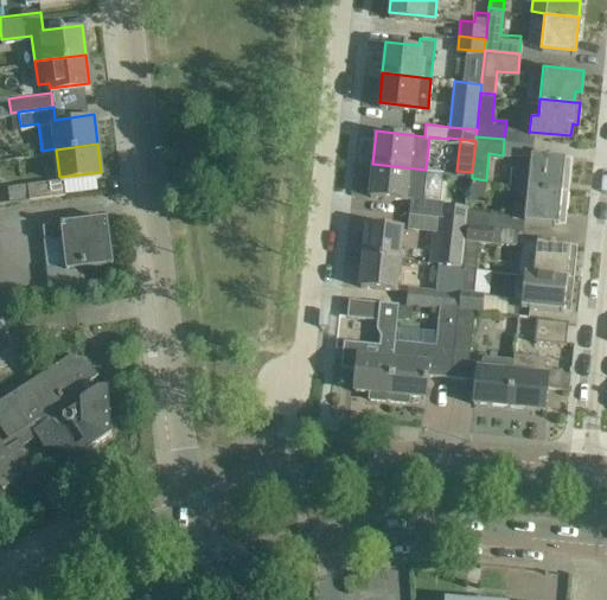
[(528,184),(568,189),(568,187),(561,186),(562,174),(569,174),(572,154),(531,151),(530,166),(511,164),(510,182),(528,184)]
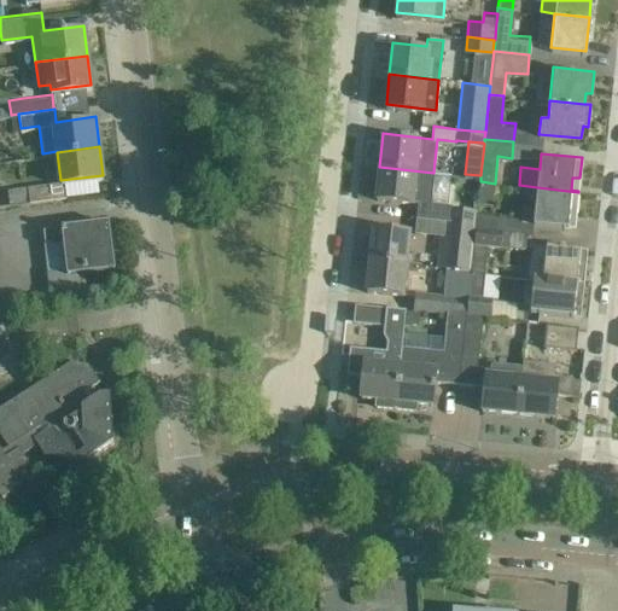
[(476,222),(477,210),(476,210),(476,207),(450,204),(452,202),(431,199),(433,173),(379,167),(375,196),(417,201),(415,215),(448,217),(448,220),(474,222),(476,222)]
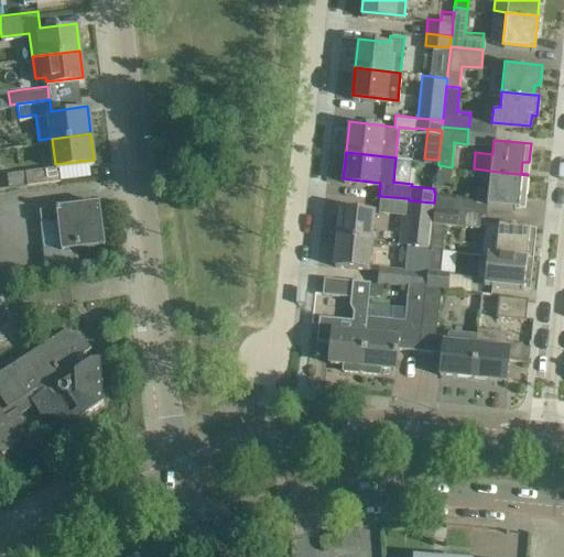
[(54,178),(52,163),(8,168),(9,185),(54,178)]
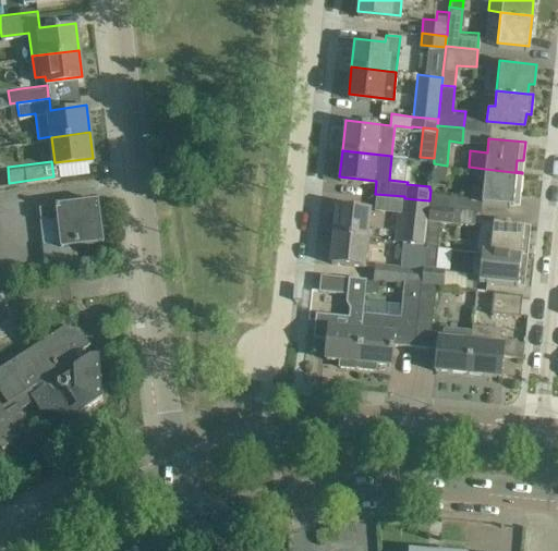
[(447,166),(434,163),(432,181),(445,182),(447,166)]
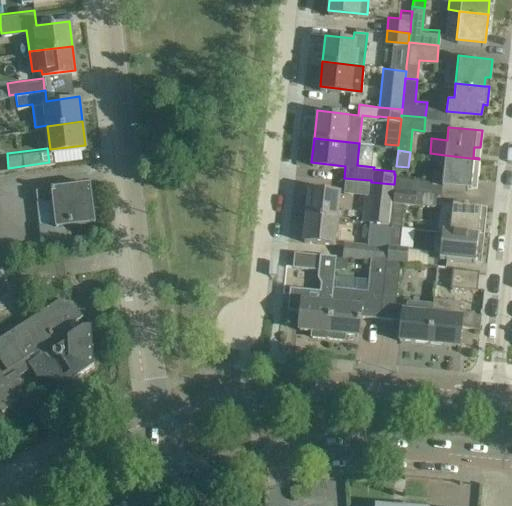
[(433,168),(432,182),(470,186),(471,174),(477,175),(479,159),(473,158),(445,155),(444,169),(433,168)]
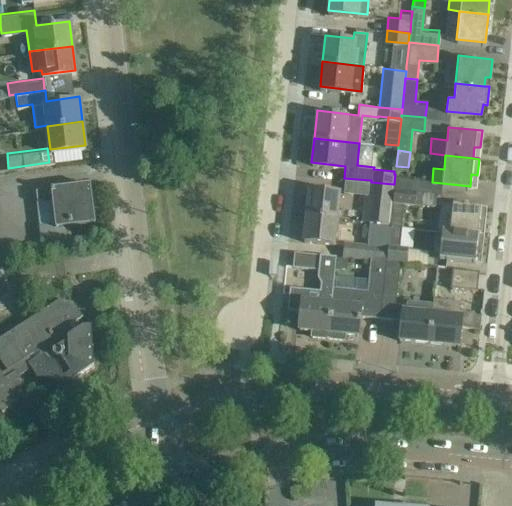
[(70,182),(35,187),(37,201),(39,224),(41,242),(52,241),(72,238),(72,237),(71,237),(69,220),(71,219),(71,218),(93,215),(93,220),(95,220),(90,180),(70,182)]
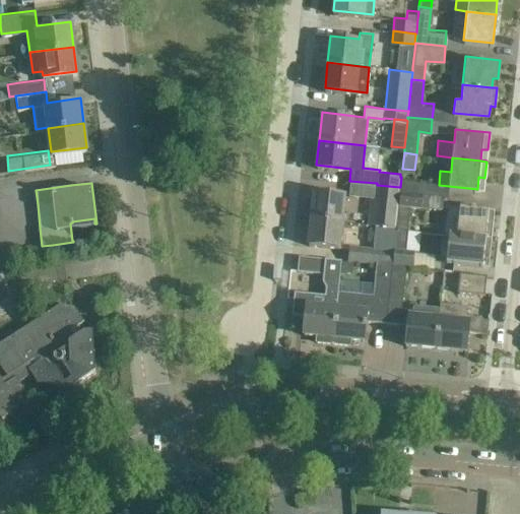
[(395,226),(399,187),(377,185),(376,195),(371,195),(368,221),(368,222),(375,223),(395,226)]
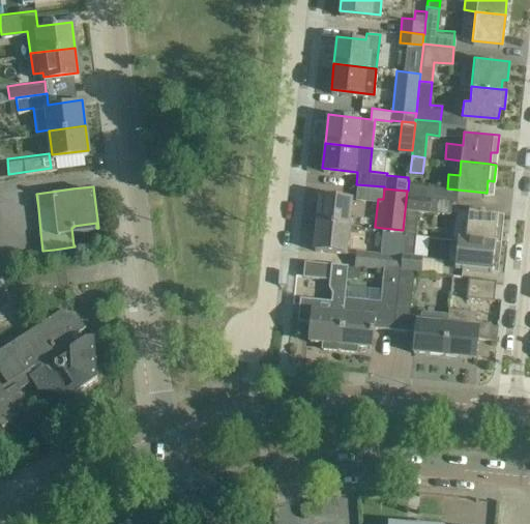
[(320,193),(317,221),(349,224),(351,196),(320,193)]
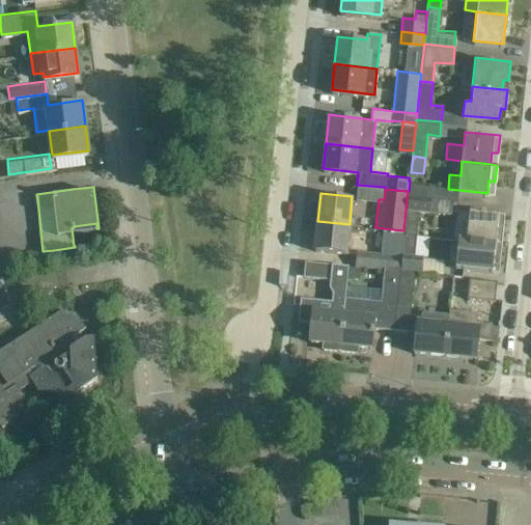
[(432,196),(409,194),(404,230),(404,232),(417,233),(419,210),(431,210),(432,196)]
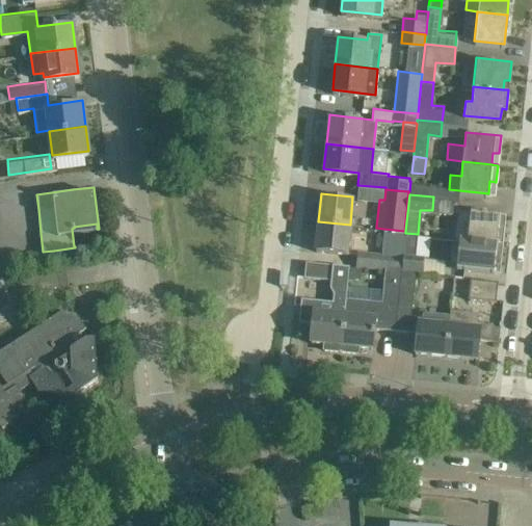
[(467,238),(496,241),(497,229),(503,230),(505,212),(457,207),(454,237),(467,238)]
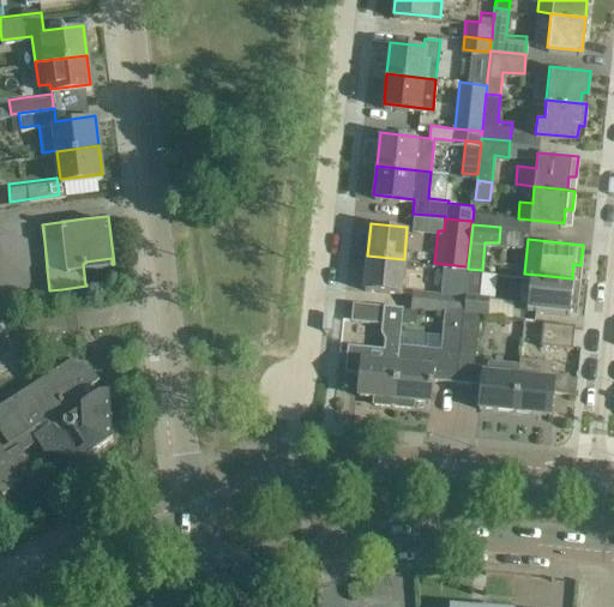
[(401,289),(404,259),(367,256),(365,286),(401,289)]
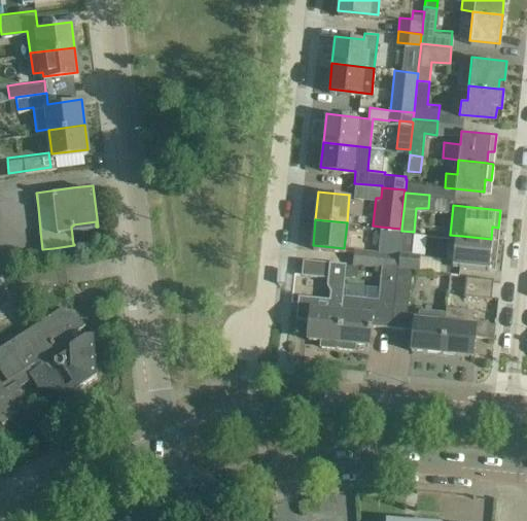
[(401,231),(401,229),(400,229),(380,227),(377,250),(354,247),(353,261),(383,265),(398,267),(401,231)]
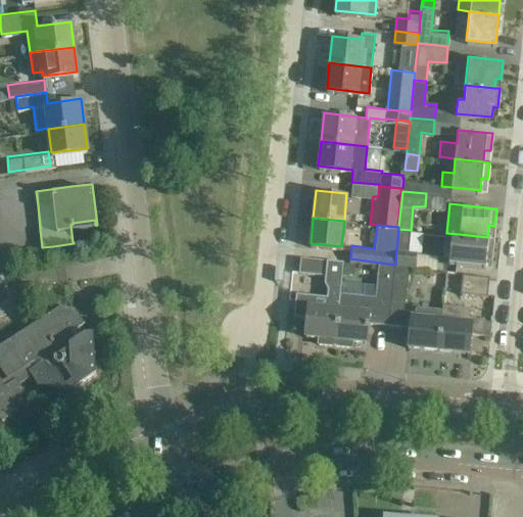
[(411,230),(398,229),(395,265),(396,265),(409,266),(409,265),(416,266),(419,231),(411,230)]
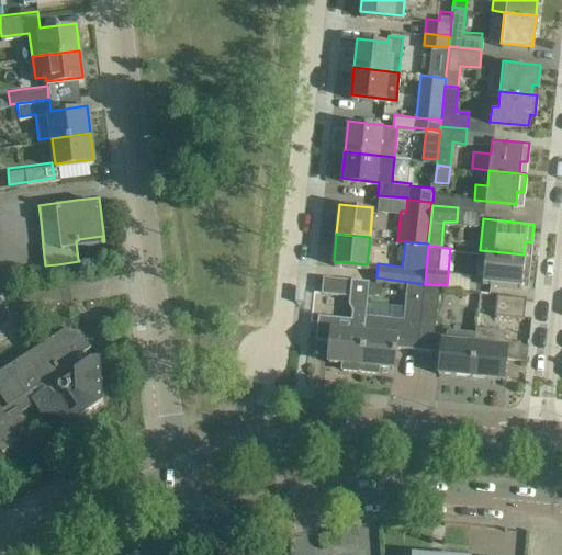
[(493,251),(484,251),(482,281),(520,285),(521,280),(528,280),(530,256),(524,255),(493,251)]
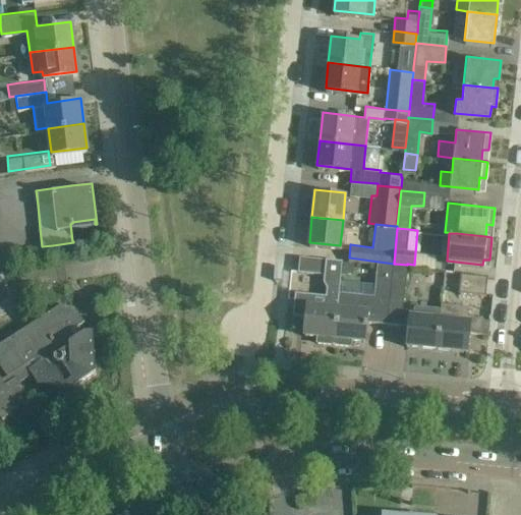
[(334,335),(337,304),(339,290),(337,290),(341,258),(326,256),(299,253),(297,269),(324,272),(323,284),(326,289),(325,293),(295,290),(293,310),(305,312),(303,332),(334,335)]
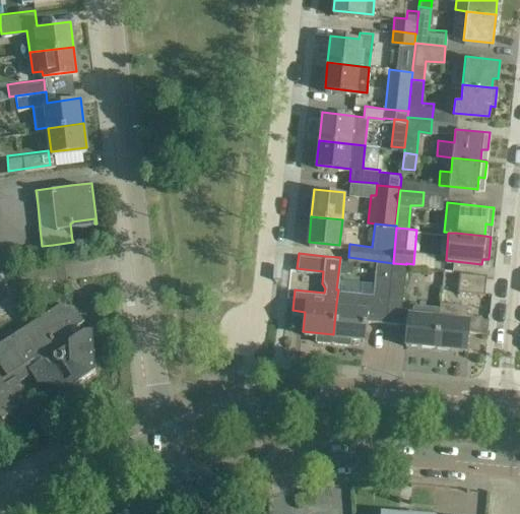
[(341,258),(341,269),(347,270),(352,265),(352,259),(341,258)]
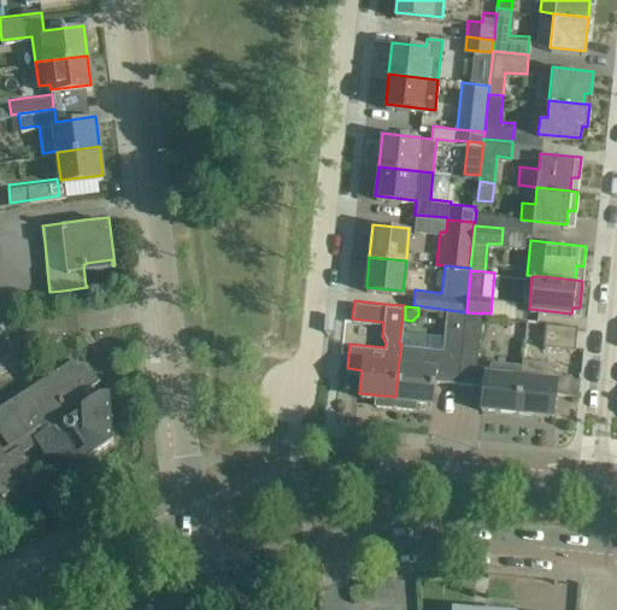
[(432,347),(401,344),(399,361),(398,381),(395,397),(432,400),(434,377),(459,380),(468,312),(466,312),(448,310),(445,349),(432,347)]
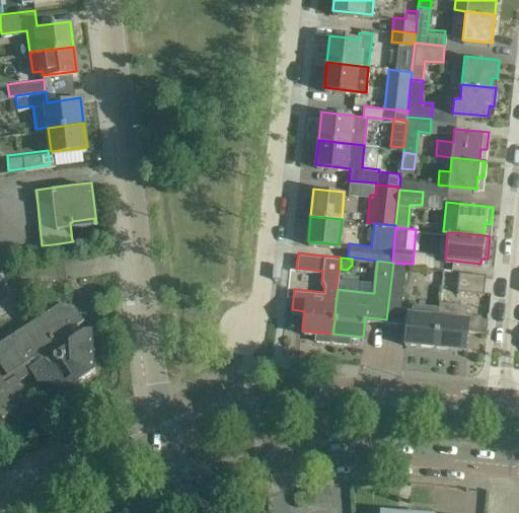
[(405,264),(393,263),(386,319),(406,321),(404,341),(435,344),(439,299),(438,304),(412,301),(412,307),(401,306),(405,264)]
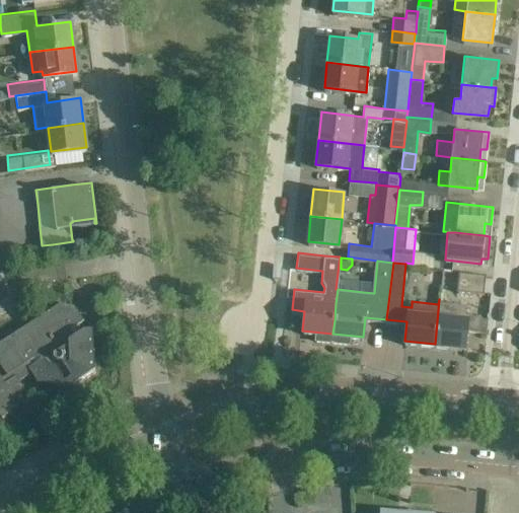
[(423,278),(440,280),(442,269),(424,267),(423,278)]
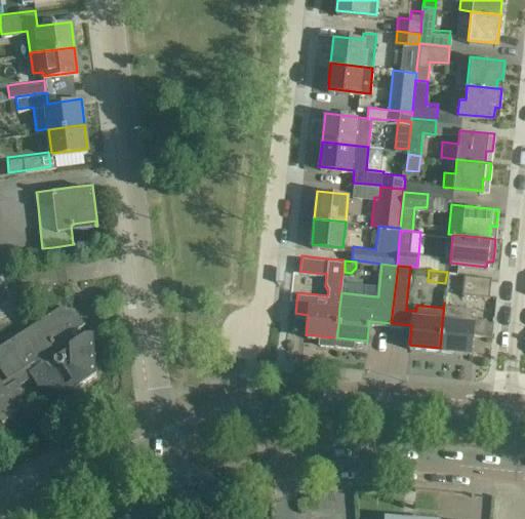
[(491,275),(463,272),(461,291),(489,294),(491,275)]
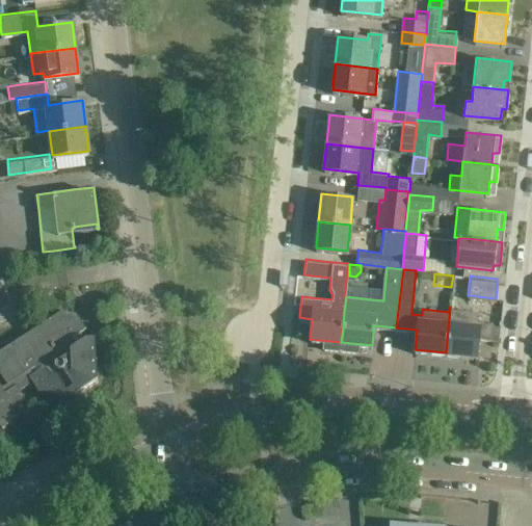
[(76,310),(61,307),(44,318),(0,347),(0,371),(6,382),(2,384),(1,382),(0,382),(0,423),(2,425),(20,413),(23,394),(19,387),(31,378),(36,388),(71,394),(98,377),(95,336),(85,337),(80,329),(85,325),(76,310)]
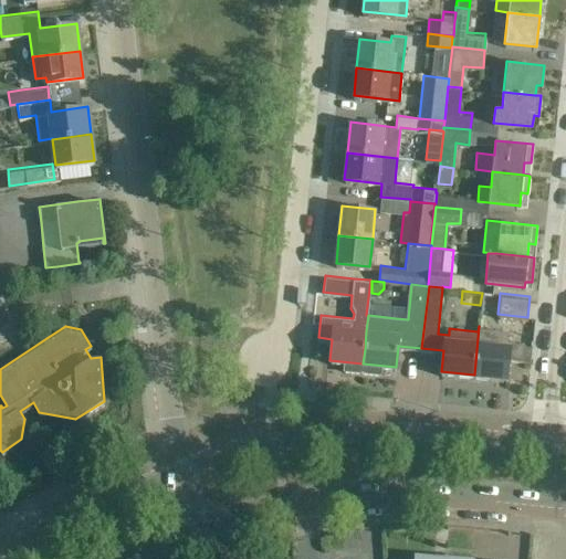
[(479,326),(474,375),(506,378),(509,357),(531,359),(533,344),(524,343),(525,343),(506,340),(509,329),(479,326)]
